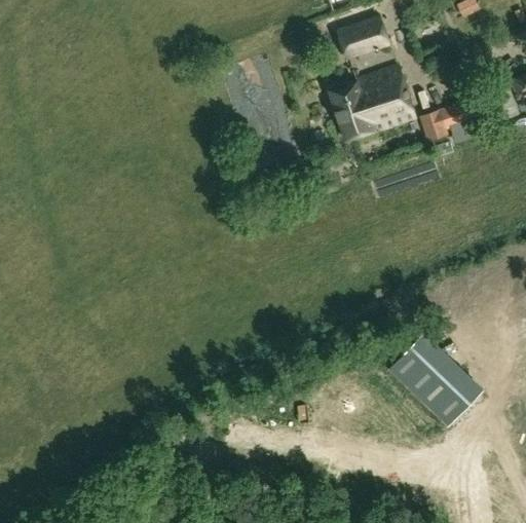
[(462,8),(466,20),(486,12),(482,1),(462,8)]
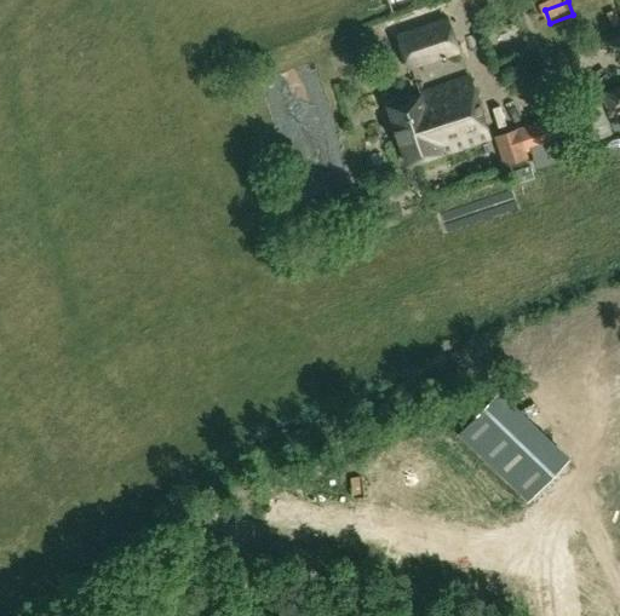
[(400,38),(409,69),(460,53),(449,21),(400,38)]
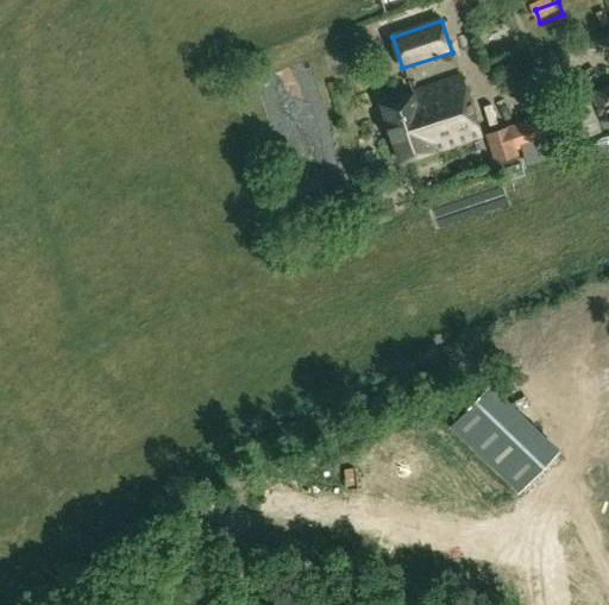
[(405,163),(482,139),(463,79),(385,102),(405,163)]
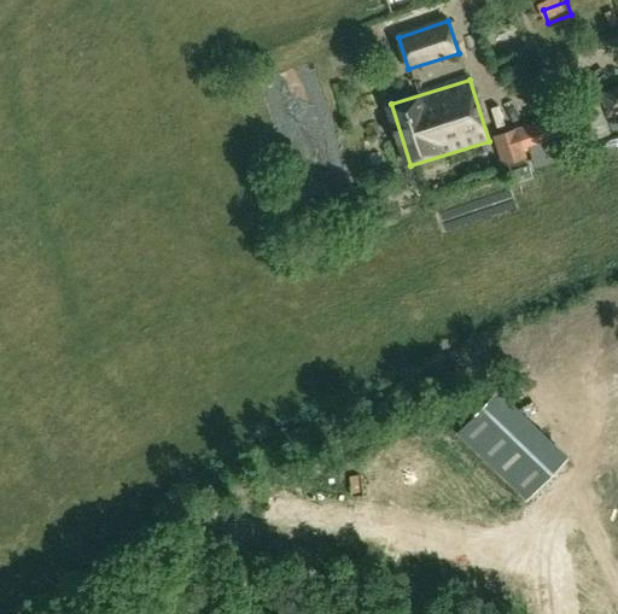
[(617,89),(601,95),(610,120),(612,128),(617,126),(617,89)]
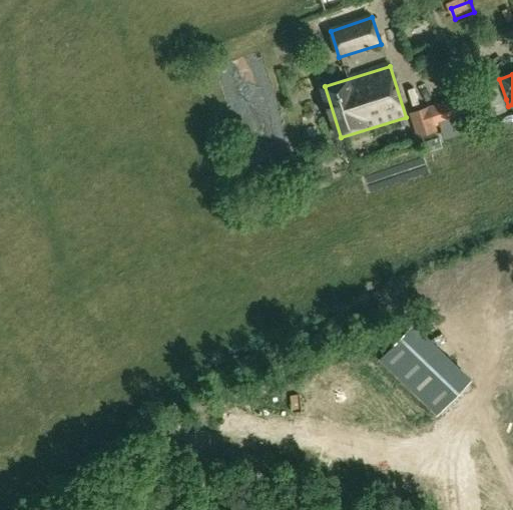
[(475,93),(409,116),(418,142),(439,135),(437,129),(482,114),(475,93)]
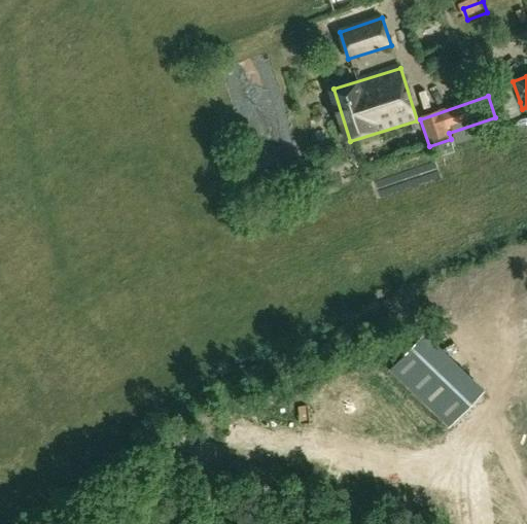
[(485,387),(425,332),(389,371),(449,426),(485,387)]
